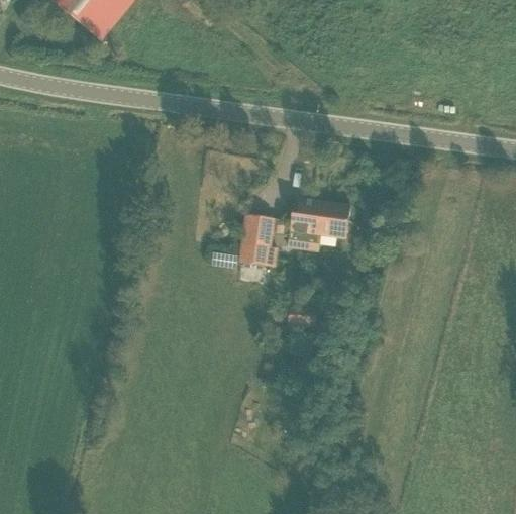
[(52,0),(99,38),(129,0),(52,0)]
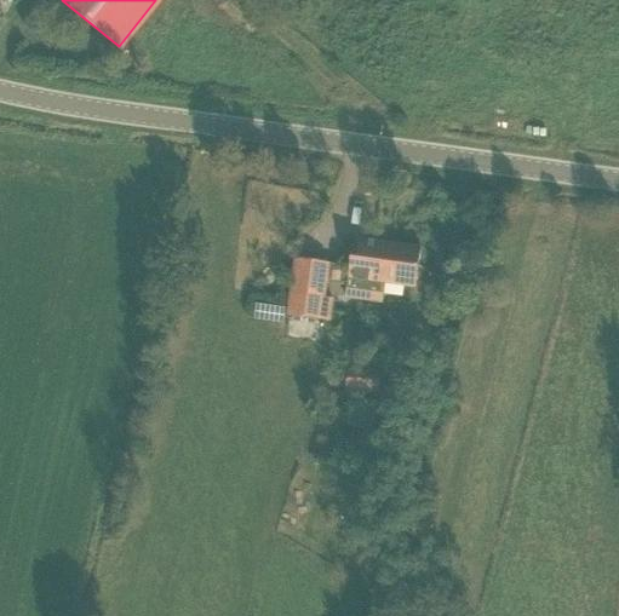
[(348,277),(345,293),(382,299),(384,281),(414,286),(417,269),(420,246),(353,236),(349,264),(348,277)]
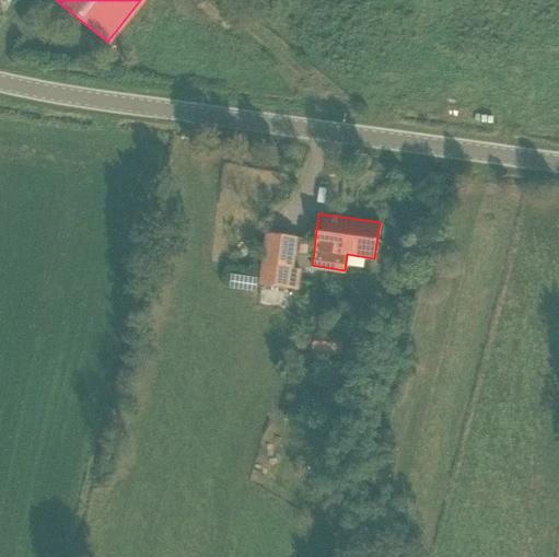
[(260,268),(259,282),(299,287),(301,267),(294,266),(297,248),(299,236),(266,232),(263,254),(260,268)]
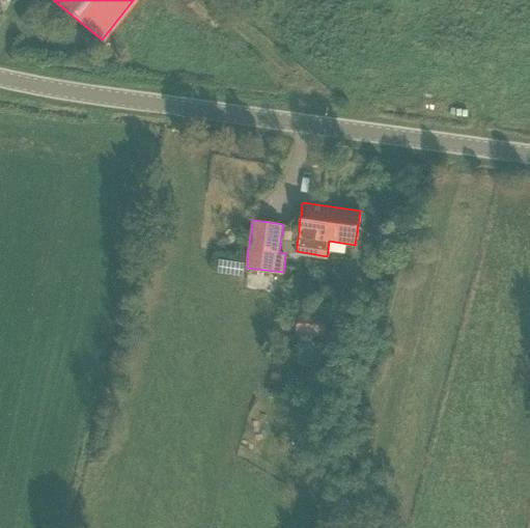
[(295,334),(325,335),(325,312),(298,311),(295,334)]
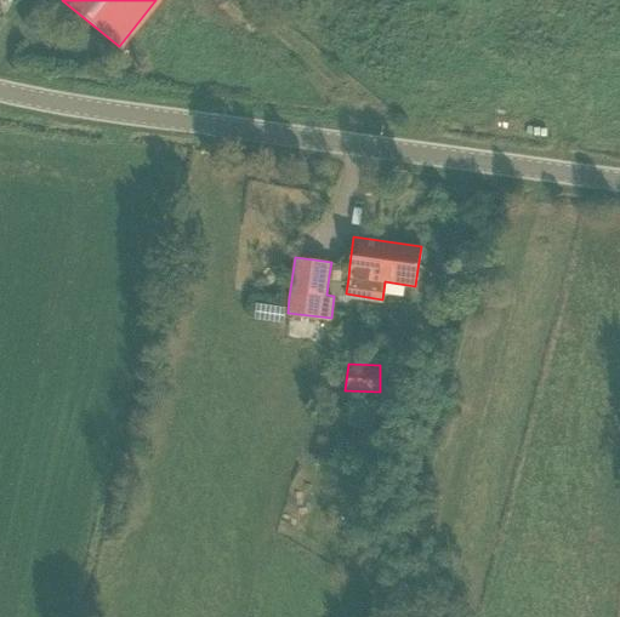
[(333,399),(329,416),(346,422),(351,404),(333,399)]
